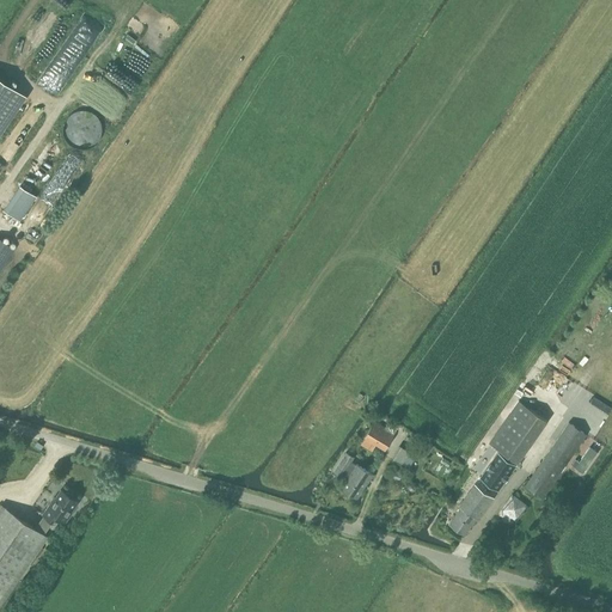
[(0,78),(0,117),(19,91),(0,78)]
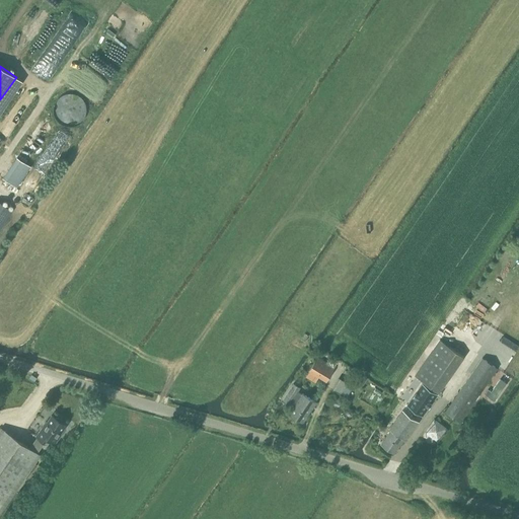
[(18,187),(32,166),(17,156),(3,176),(18,187)]
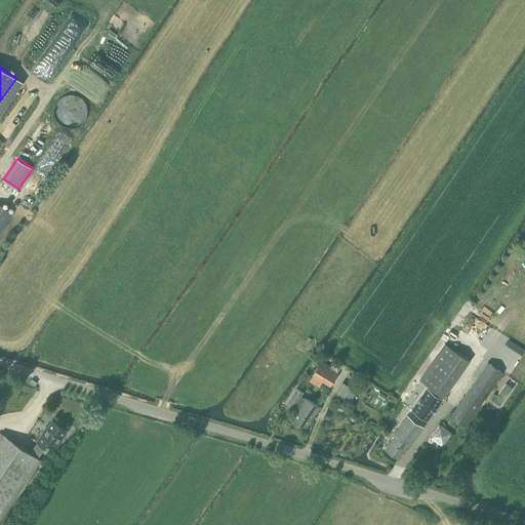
[(0,232),(13,213),(0,204),(0,232)]
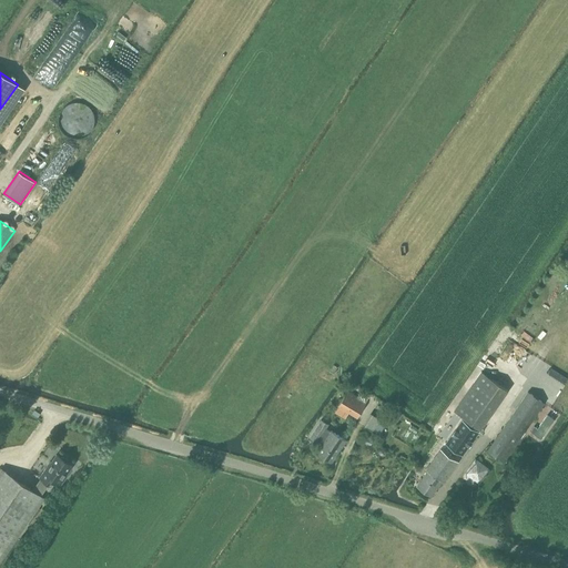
[(427,469),(428,470),(417,486),(432,496),(443,482),(445,483),(458,462),(479,432),(508,391),(482,372),(455,412),(465,418),(447,444),(446,443),(427,469)]
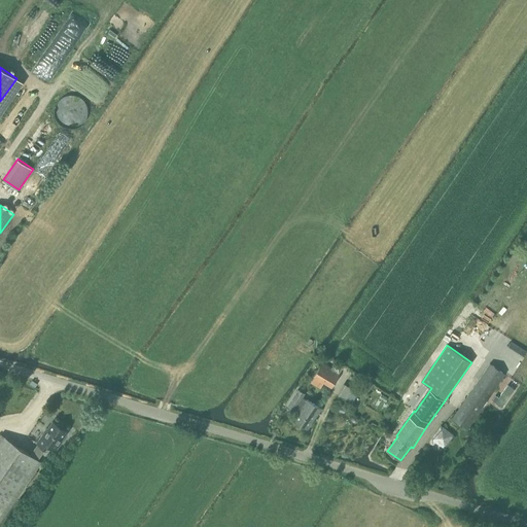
[(332,367),(323,362),(314,377),(331,387),(344,366),(337,361),(332,367)]
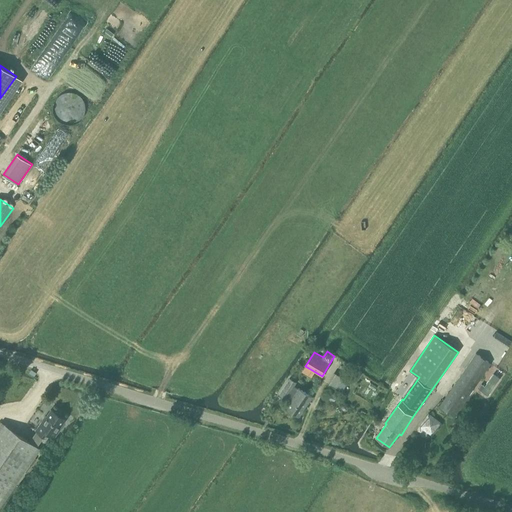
[(455,415),(491,363),(476,353),(440,405),(455,415)]
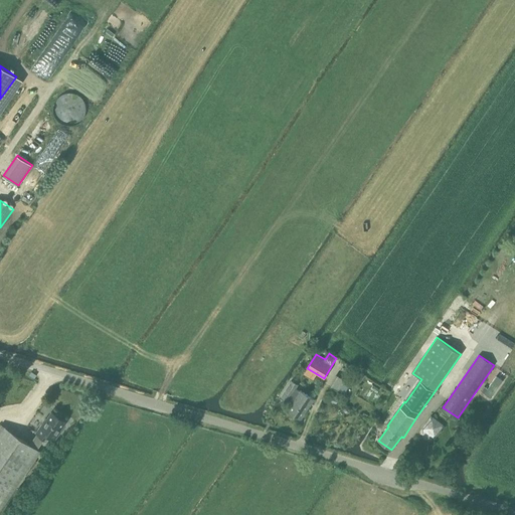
[(497,377),(485,393),(491,398),(503,381),(497,377)]
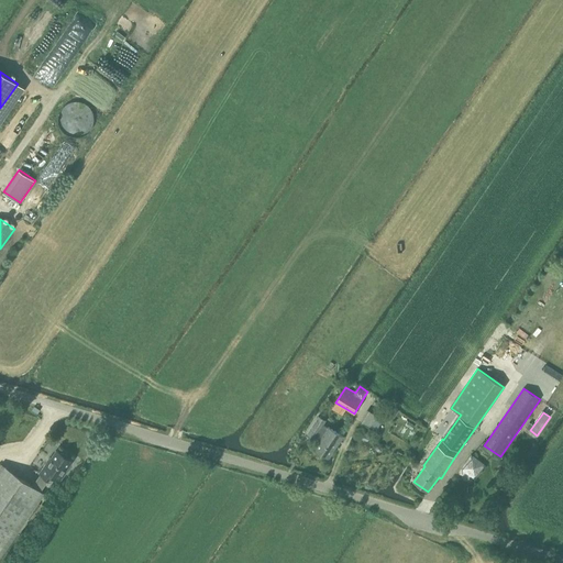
[(316,437),(320,440),(315,448),(329,457),(344,435),(329,426),(327,430),(322,427),(327,420),(320,415),(307,433),(315,438),(316,437)]
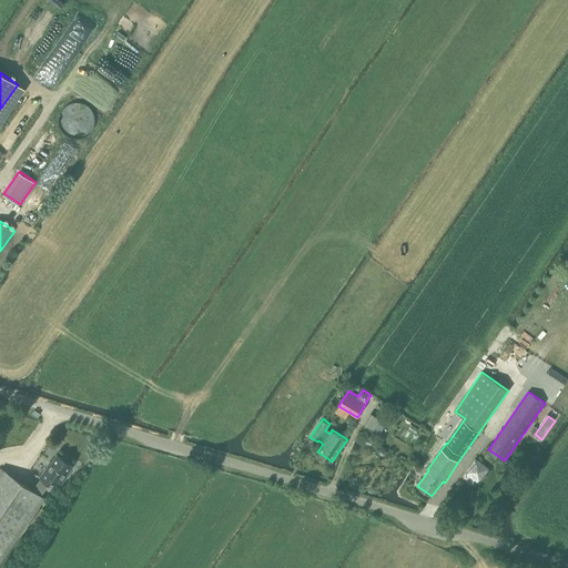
[(36,492),(3,469),(0,474),(0,563),(44,497),(42,496),(51,484),(54,486),(58,483),(61,485),(69,475),(68,474),(74,465),(58,454),(49,466),(41,477),(44,479),(36,492)]
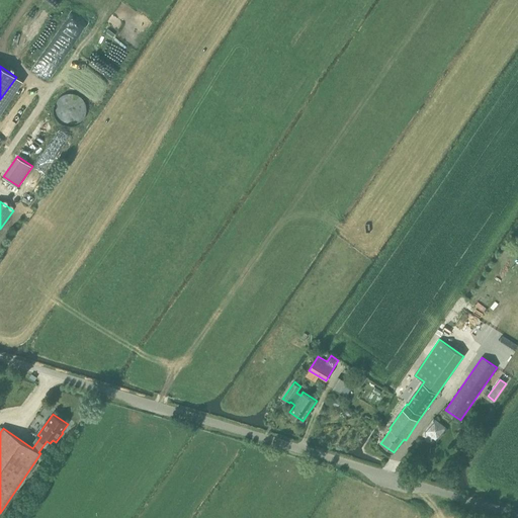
[(438,441),(447,427),(433,418),(424,431),(438,441)]
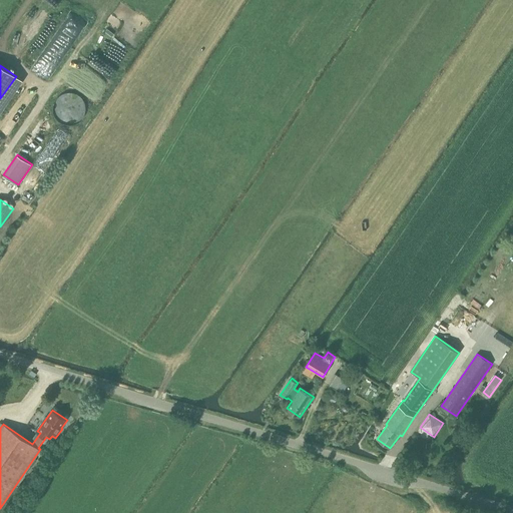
[(468,432),(456,423),(451,430),(463,439),(468,432)]
